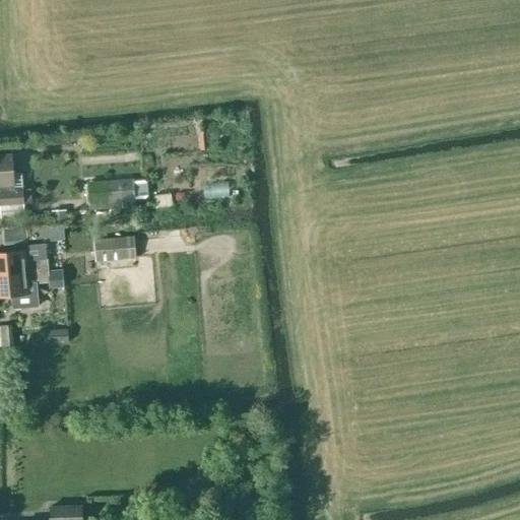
[(0,186),(12,186),(11,174),(10,155),(0,155),(0,186)]
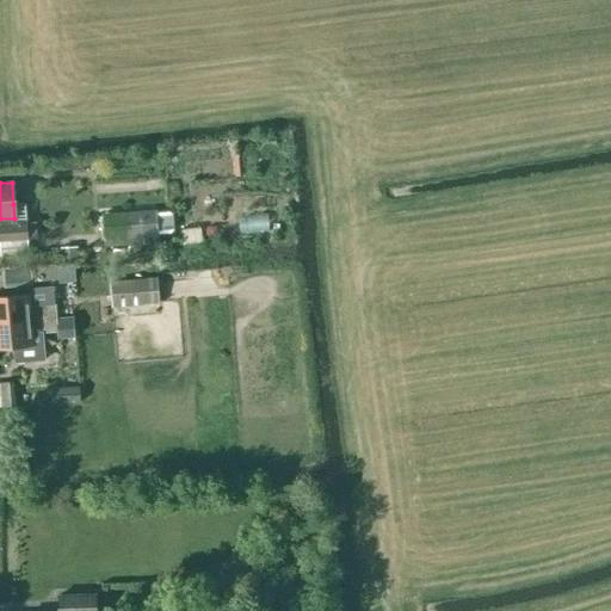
[(164,211),(155,213),(155,210),(147,211),(102,214),(102,216),(104,247),(158,242),(158,236),(166,236),(171,235),(174,232),(174,222),(173,215),(168,211),(164,211)]
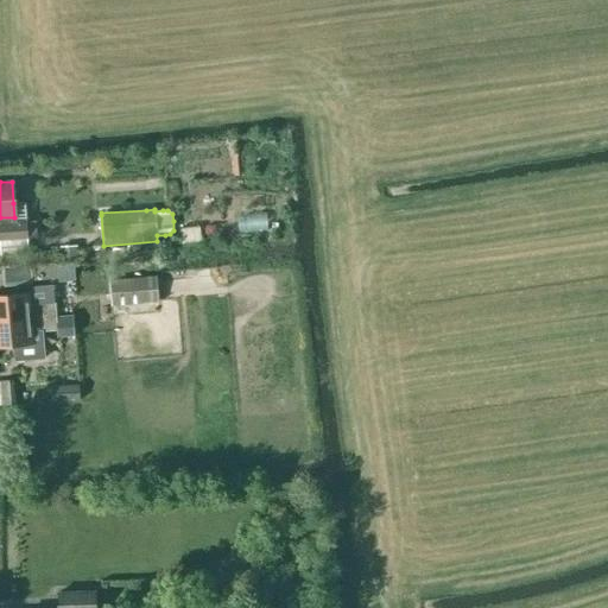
[(0,223),(0,240),(26,239),(25,222),(0,223)]
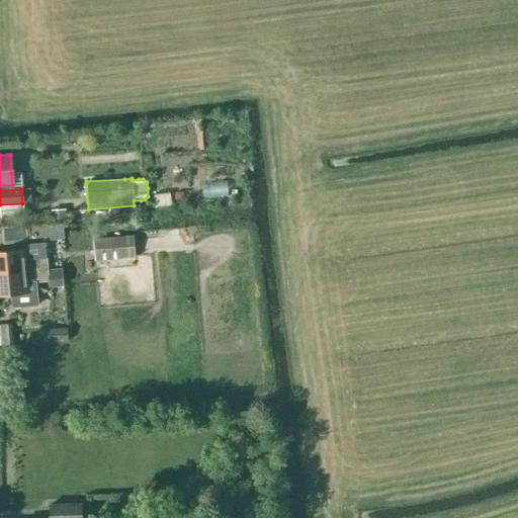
[(94,260),(135,257),(134,235),(93,238),(94,260)]
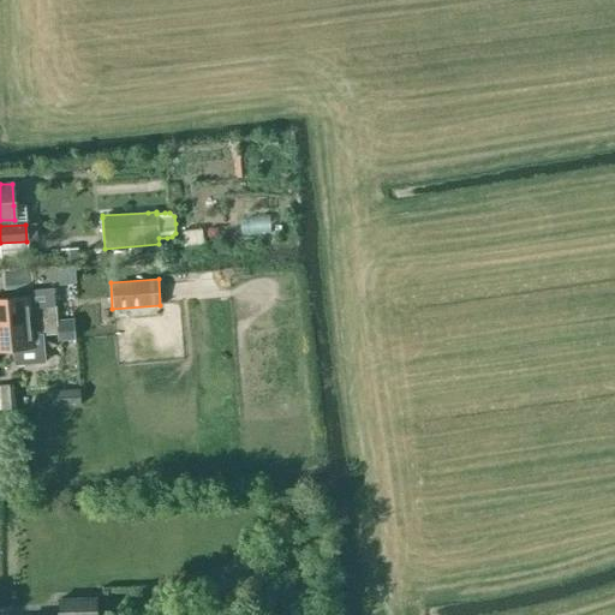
[(0,298),(0,324),(12,324),(12,323),(57,320),(55,306),(54,306),(53,288),(25,291),(27,297),(0,298)]
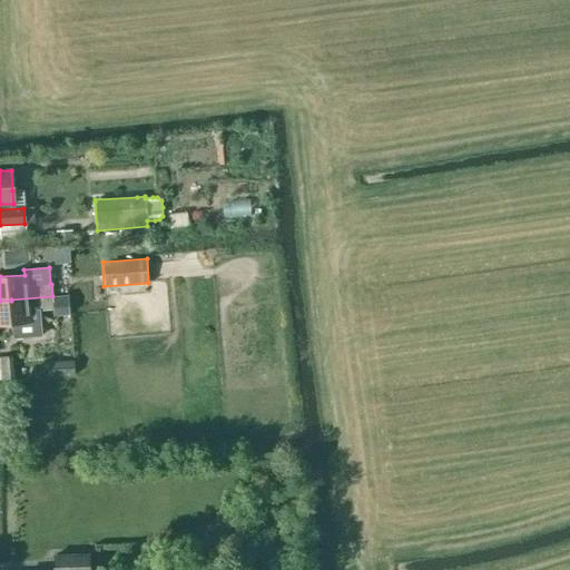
[(11,301),(0,301),(0,325),(12,325),(13,338),(41,336),(39,311),(53,310),(52,297),(52,296),(11,300),(11,301)]
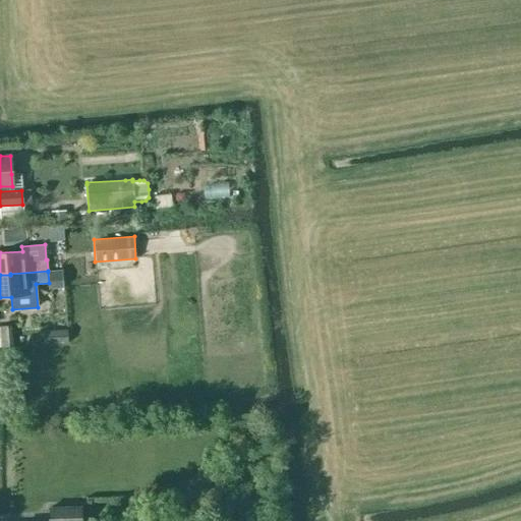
[(63,287),(61,271),(60,271),(48,272),(49,283),(49,288),(63,287)]
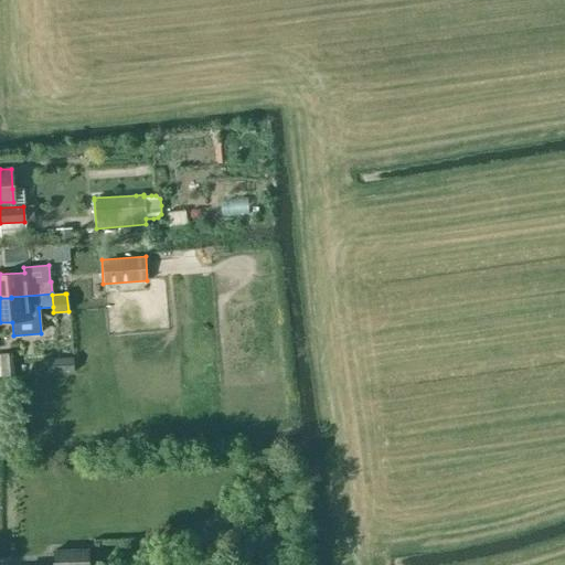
[(13,352),(0,353),(0,366),(1,376),(14,376),(13,352)]
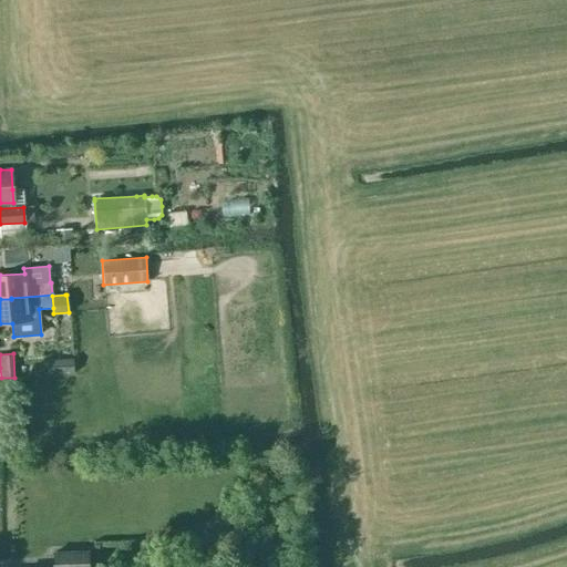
[(59,373),(73,372),(72,359),(58,360),(59,373)]
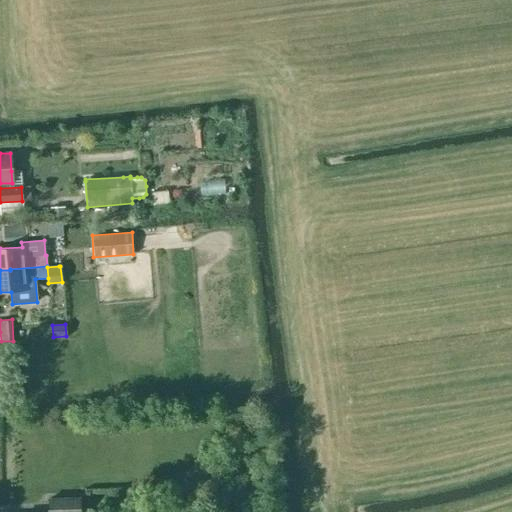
[(80,511),(80,499),(48,499),(48,511),(80,511)]
